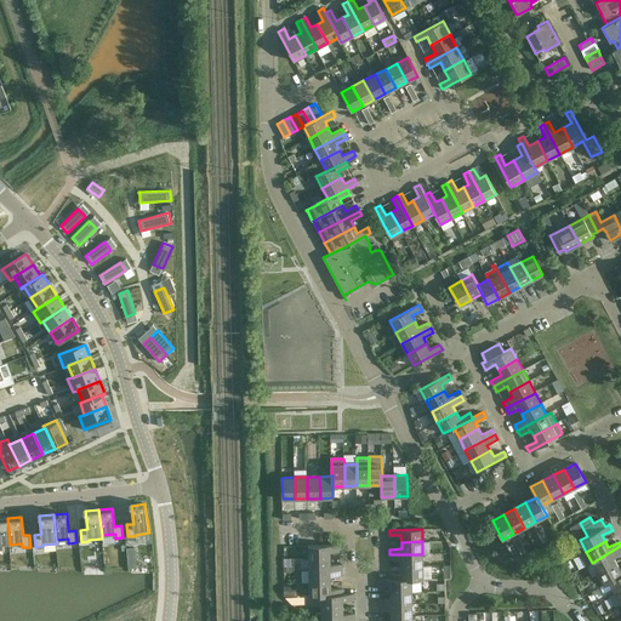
[(308,546),(308,558),(330,558),(330,551),(342,551),(342,545),(308,546)]
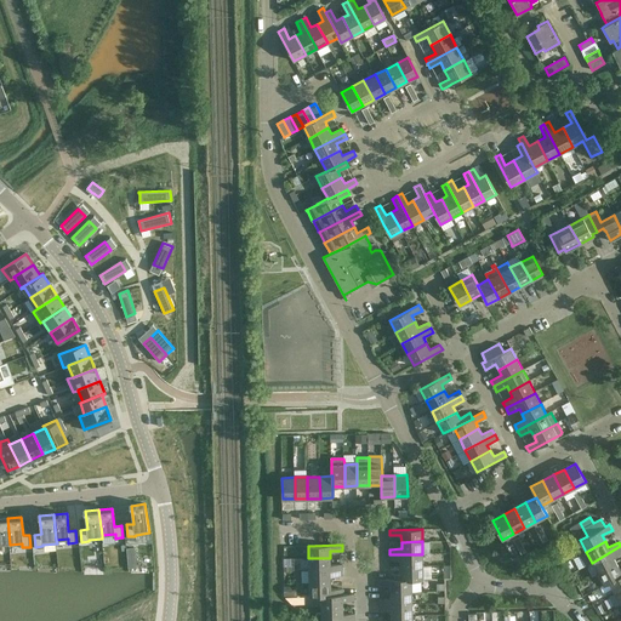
[(620,546),(592,563),(598,574),(616,563),(614,557),(620,553),(620,546)]
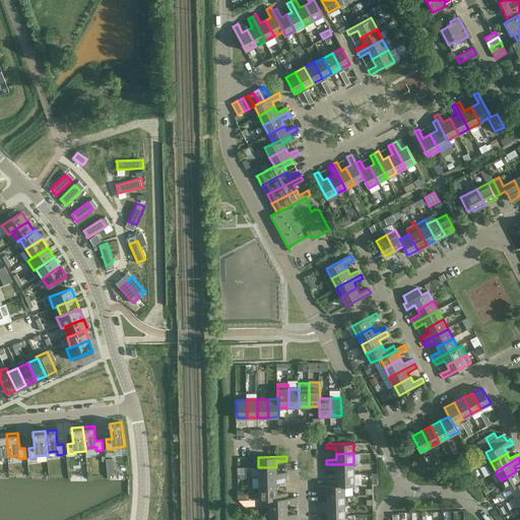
[(113,458),(106,459),(108,475),(115,475),(113,458)]
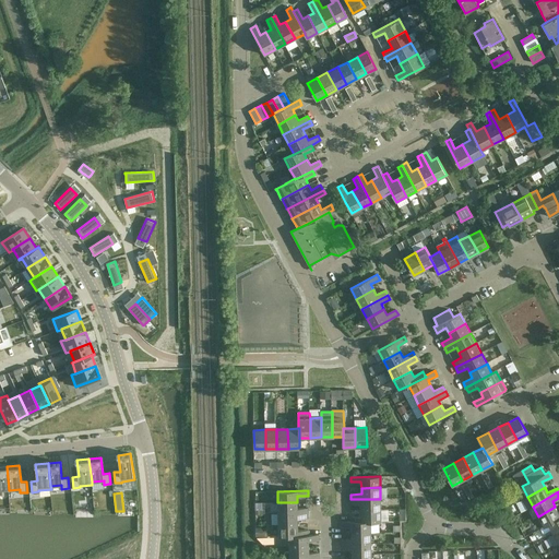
[(361,504),(361,510),(381,510),(380,499),(351,499),(351,504),(361,504)]
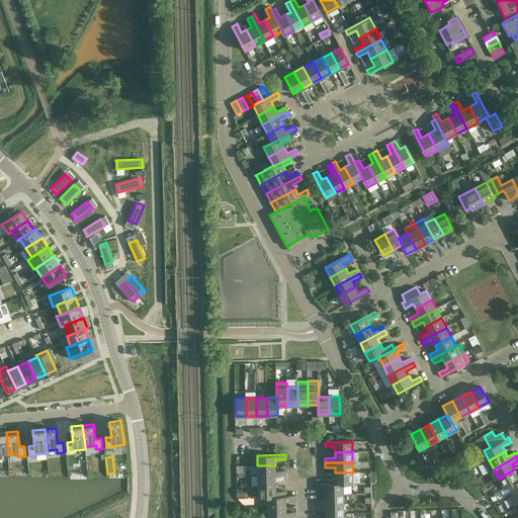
[(257,465),(258,476),(285,476),(285,470),(275,470),(275,465),(257,465)]
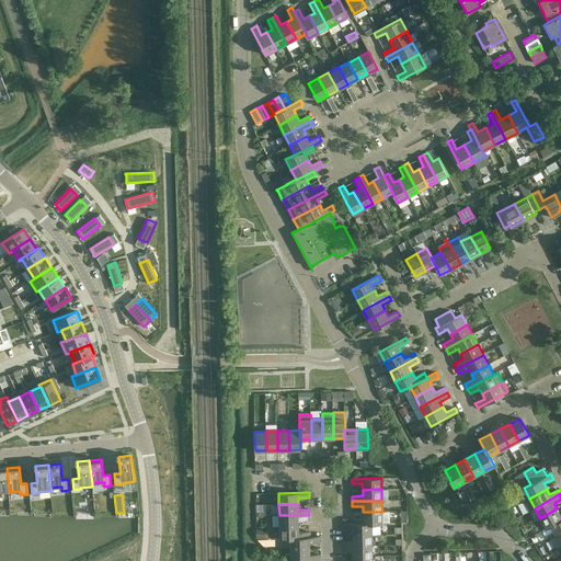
[(546,528),(550,526),(550,525),(560,519),(560,513),(560,514),(557,508),(540,518),(546,528)]
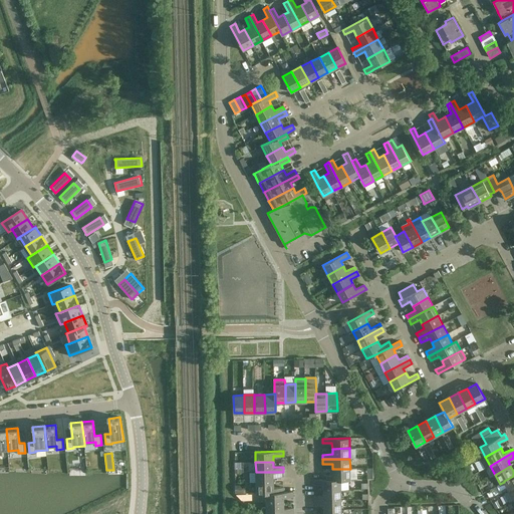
[(323,475),(323,479),(340,479),(350,479),(350,469),(332,469),(332,475),(323,475)]
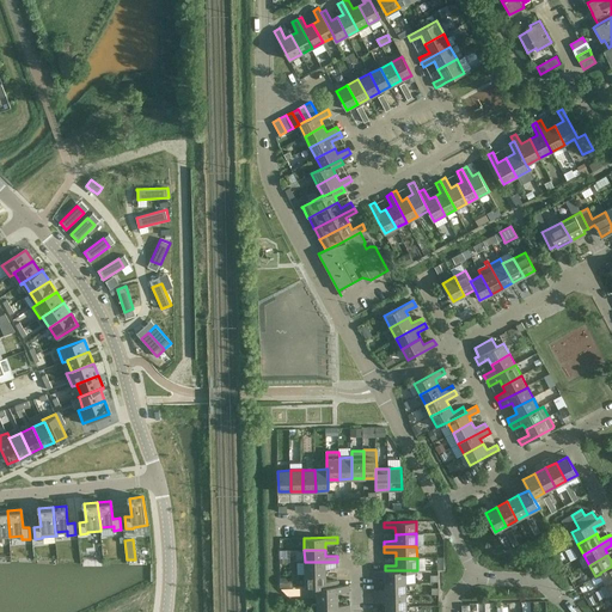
[(305,562),(305,575),(326,574),(326,568),(337,567),(337,562),(305,562)]
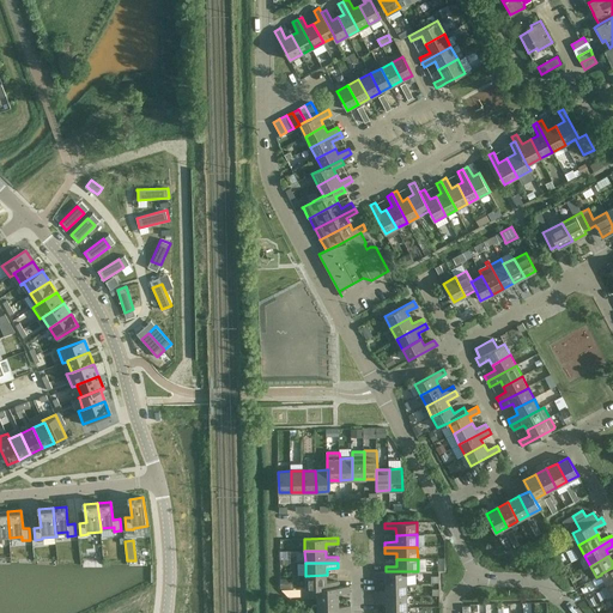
[(612,568),(601,574),(601,575),(607,586),(612,581),(612,568)]
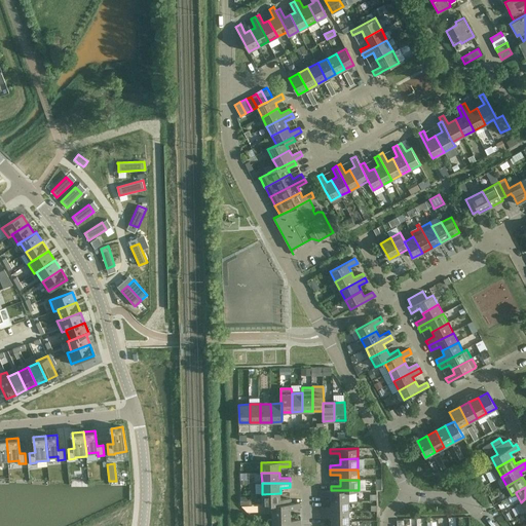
[(331,496),(331,501),(349,501),(348,490),(331,490),(321,491),(321,496),(331,496)]
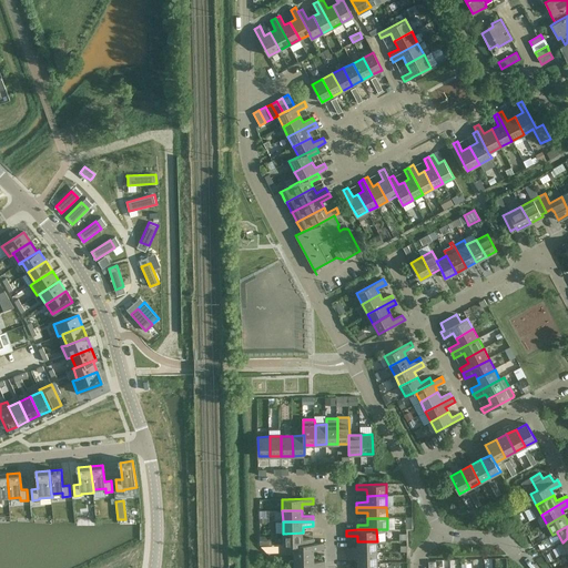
[(283,545),(294,545),(293,544),(314,544),(314,538),(303,539),(303,533),(283,534),(283,545)]
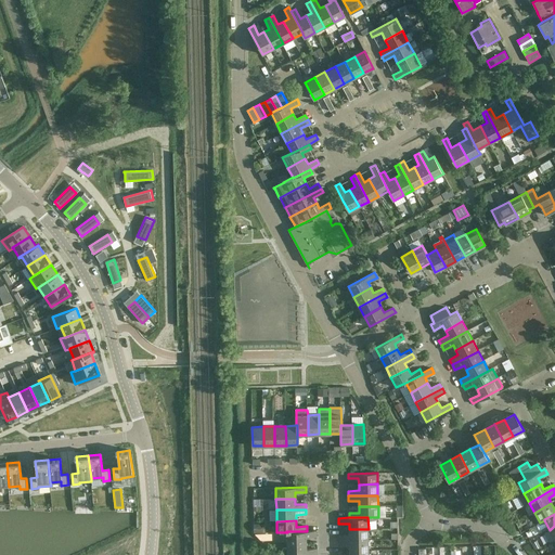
[(338,536),(339,541),(369,540),(369,529),(349,529),(349,536),(338,536)]
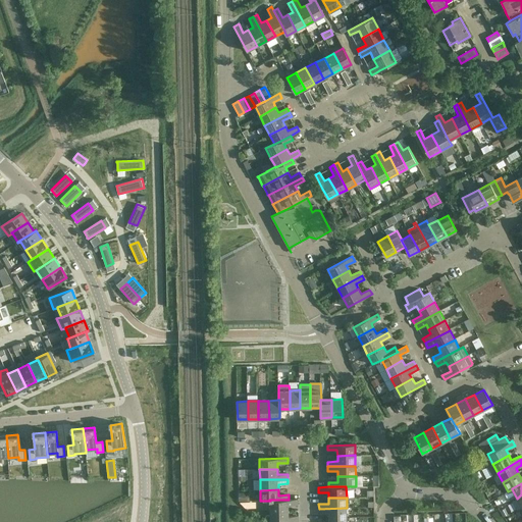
[(270,501),(270,511),(289,511),(289,505),(298,505),(298,500),(289,500),(269,500),(270,501)]
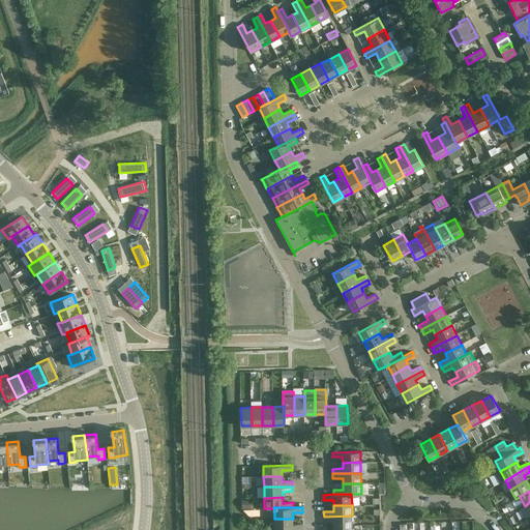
[(333,521),(333,527),(352,526),(352,516),(324,517),(324,521),(333,521)]
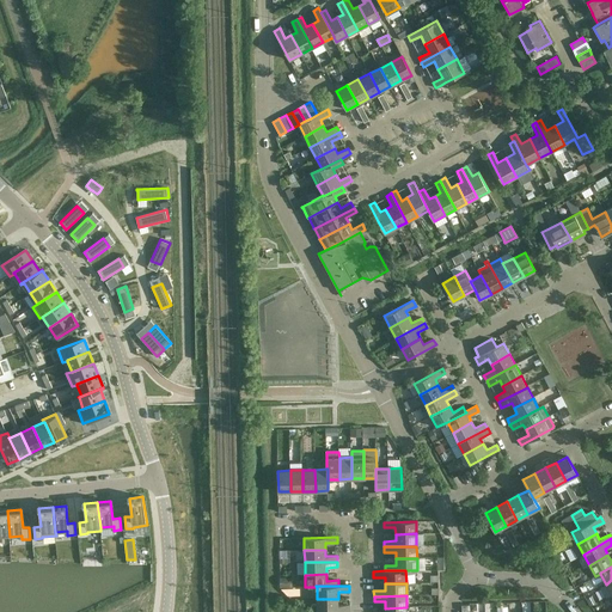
[(123,598),(122,607),(127,609),(126,611),(144,611),(145,611),(136,610),(139,600),(123,598)]
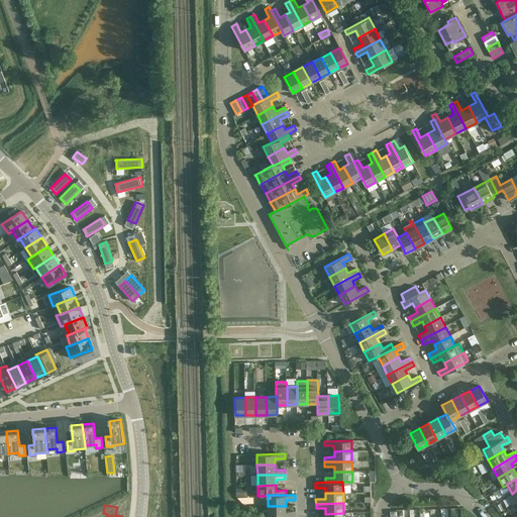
[(268,506),(268,516),(296,516),(296,511),(286,511),(286,506),(268,506)]
